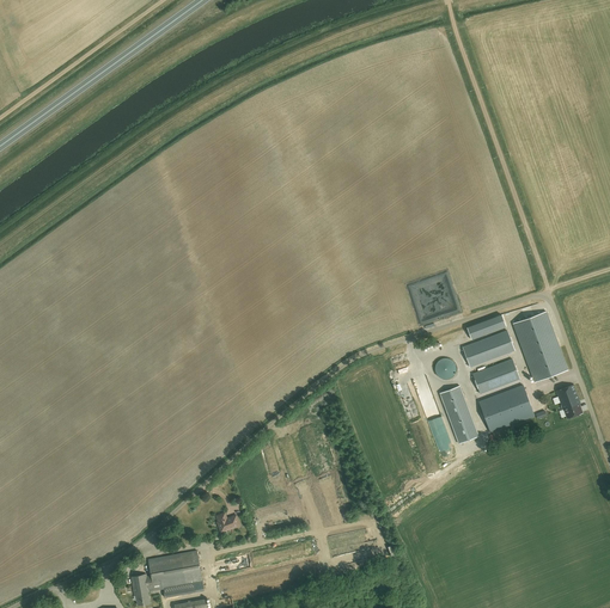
[(117,62),(135,49),(133,47),(116,59),(117,62)]
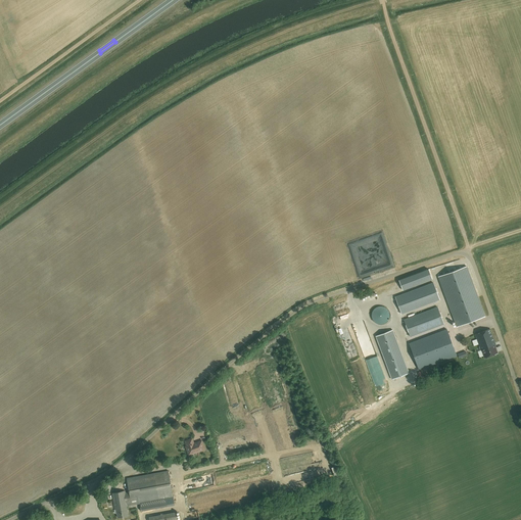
[(455,324),(483,313),(476,293),(465,264),(436,274),(455,324)]
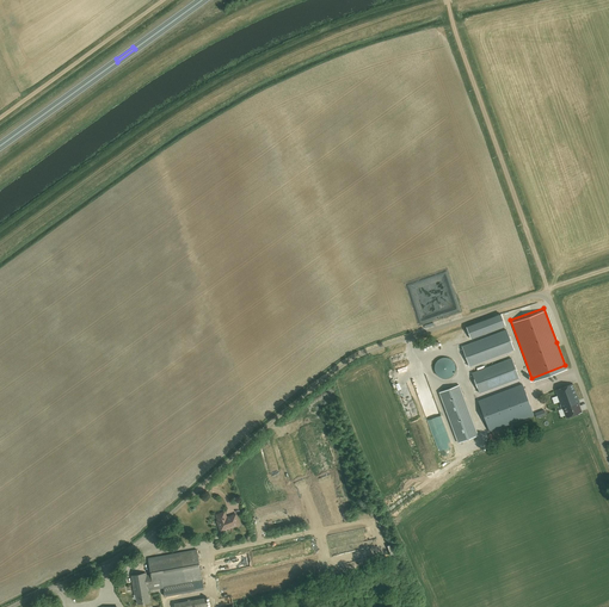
[(503,322),(498,310),(465,323),(468,335),(503,322)]
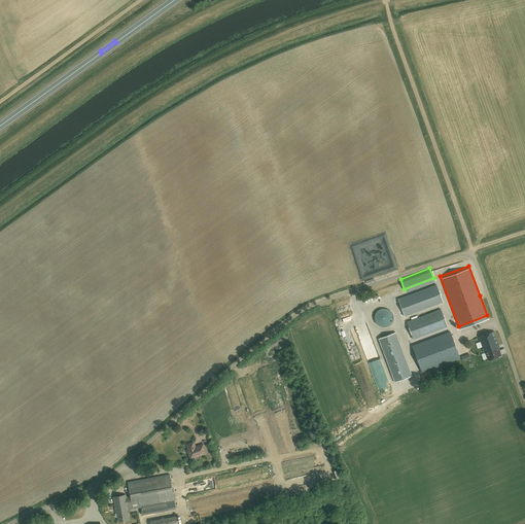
[(434,282),(396,297),(403,313),(441,299),(434,282)]
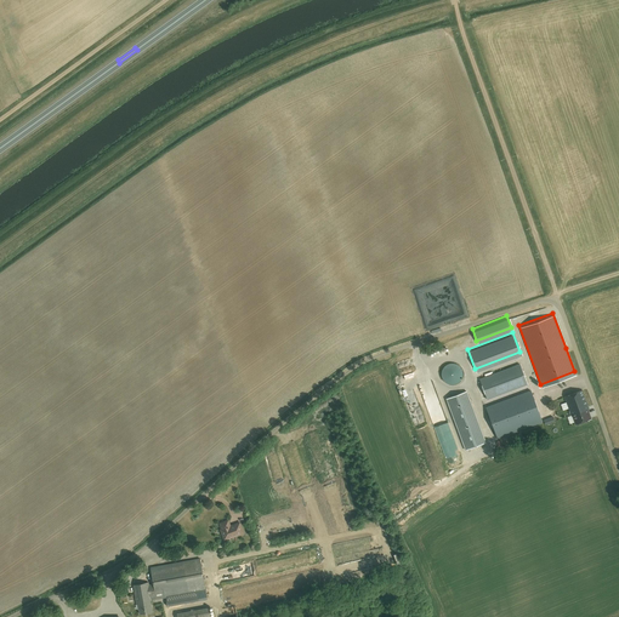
[(448,359),(446,360),(442,361),(441,363),(439,365),(438,366),(438,370),(438,371),(438,373),(439,376),(441,377),(442,378),(444,381),(446,381),(448,382),(450,382),(452,382),(454,381),(455,381),(456,380),(458,378),(459,376),(460,375),(461,372),(461,370),(460,367),(459,365),(458,363),(455,361),(453,360),(450,359),(448,359)]
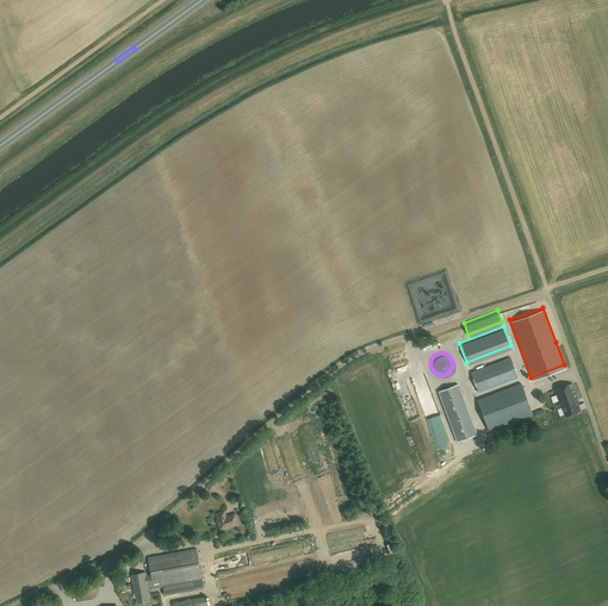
[(469,369),(476,388),(516,374),(508,355),(469,369)]
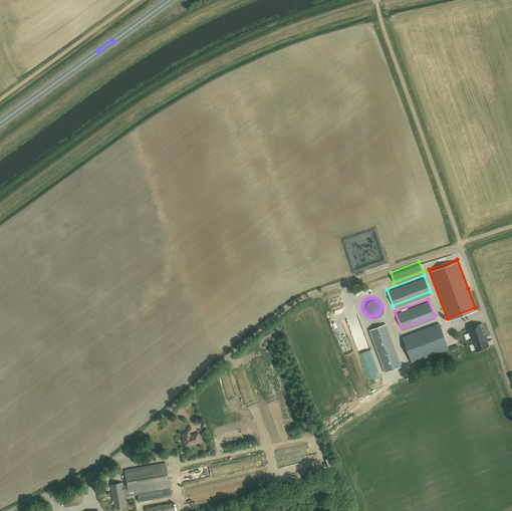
[(447,346),(437,320),(401,334),(410,360),(447,346)]
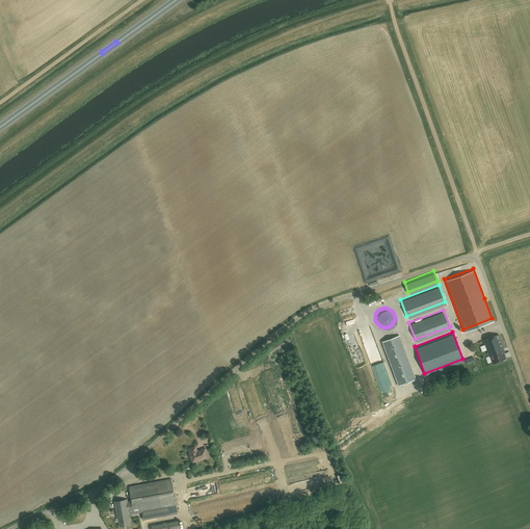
[(491,361),(504,356),(501,348),(502,348),(497,332),(481,337),(487,353),(491,361)]
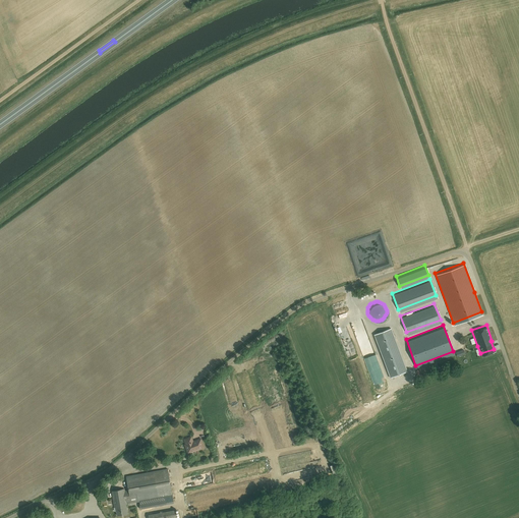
[(405,368),(389,326),(372,332),(389,375),(405,368)]
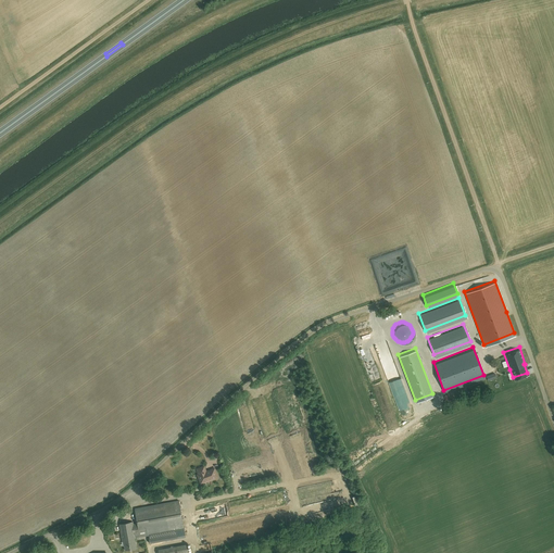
[(204,468),(202,464),(194,466),(197,472),(196,472),(198,479),(203,477),(204,479),(215,475),(212,465),(206,468),(204,469),(204,468)]
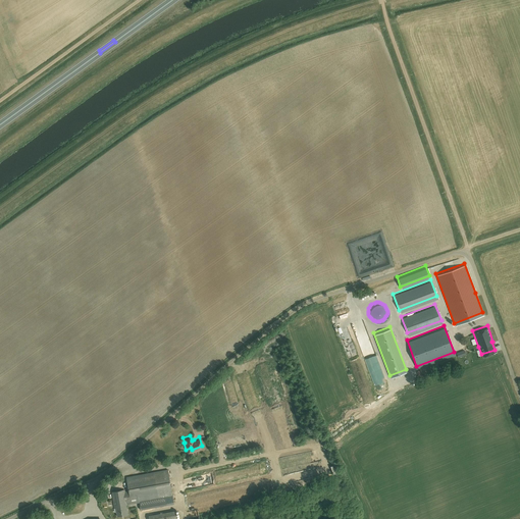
[(126,488),(122,489),(122,487),(109,489),(112,506),(114,506),(115,514),(125,512),(124,504),(123,501),(124,501),(128,500),(137,499),(139,506),(139,509),(159,505),(158,503),(171,500),(170,492),(166,467),(124,475),(126,488)]
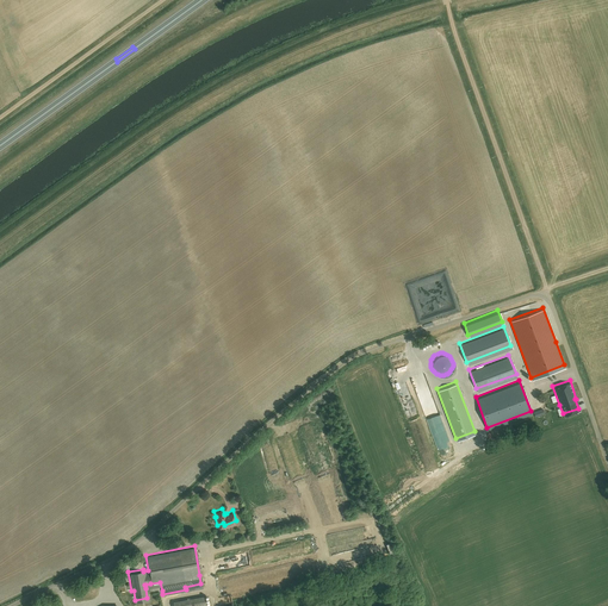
[(215,563),(216,568),(239,562),(237,554),(212,560),(213,563),(215,563)]
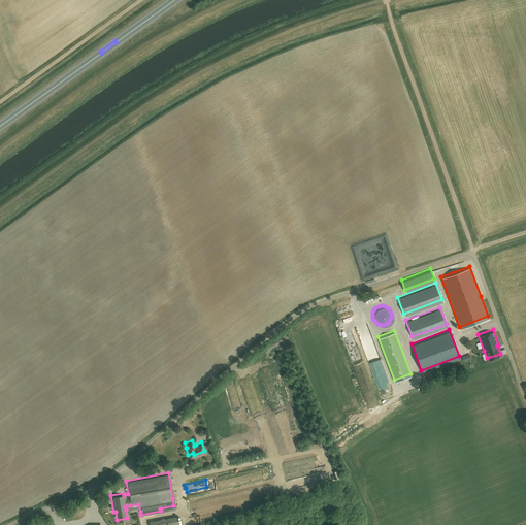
[(79,511),(80,516),(101,513),(100,506),(79,511)]
